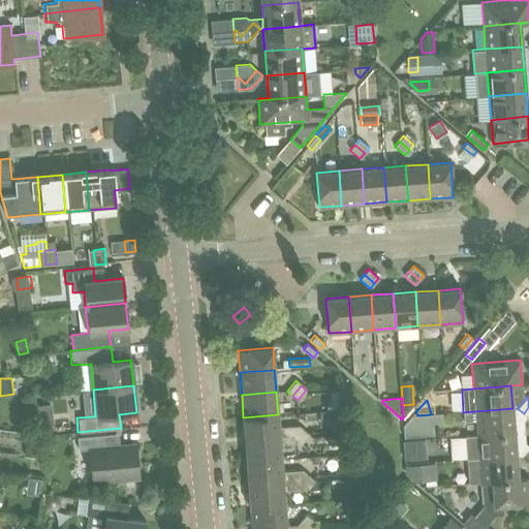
[(512,408),(463,412),(464,419),(476,419),(477,435),(524,432),(524,419),(526,415),(524,413),(517,408),(512,408)]
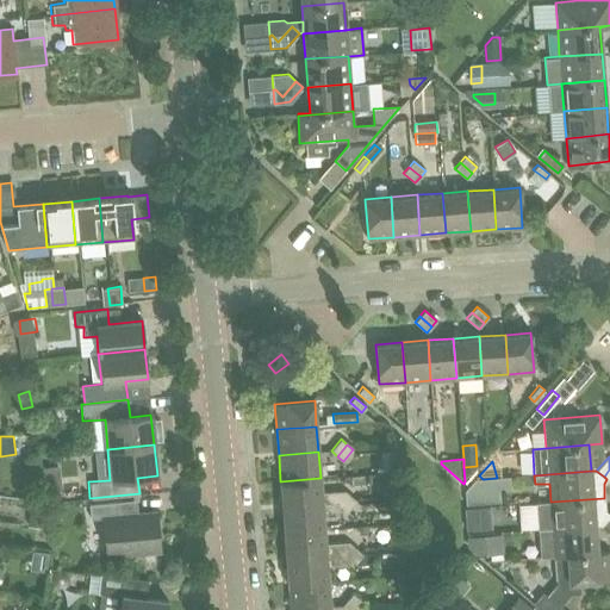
[(37,487),(42,483),(41,475),(36,472),(29,472),(25,478),(25,484),(31,489),(37,487)]
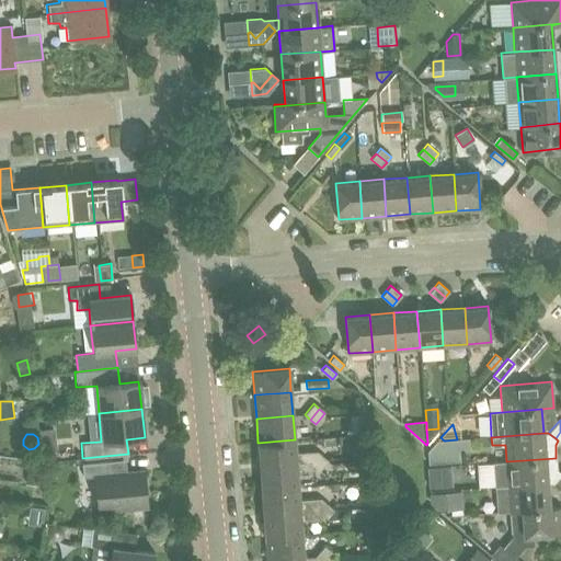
[(260,466),(296,462),(309,462),(317,450),(296,451),(295,439),(258,443),(260,466)]
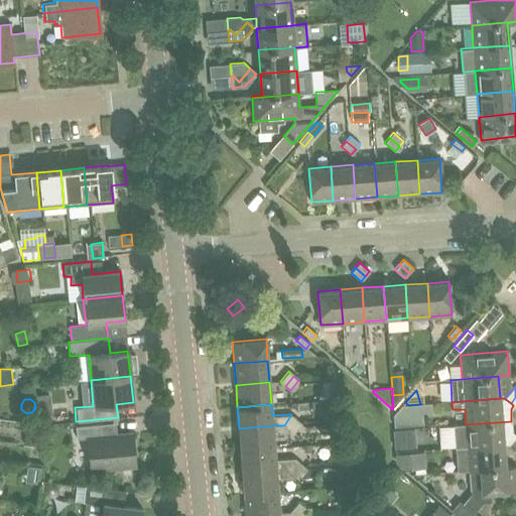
[(397,412),(398,427),(411,426),(410,411),(397,412)]
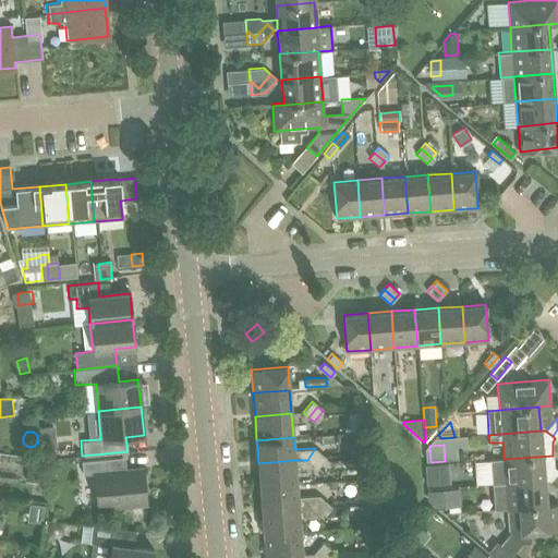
[(312,464),(320,453),(315,448),(307,460),(312,464)]
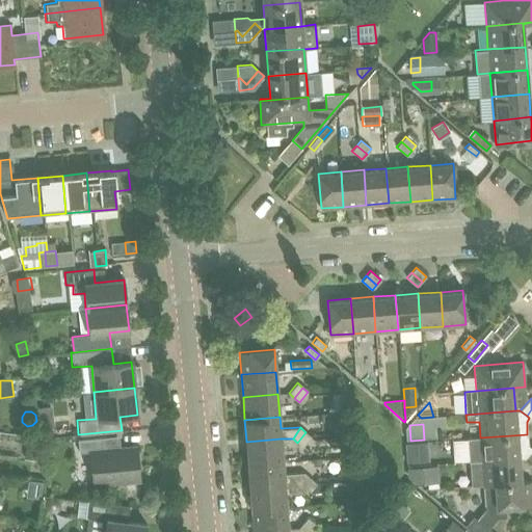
[(311,436),(306,432),(297,443),(302,446),(311,436)]
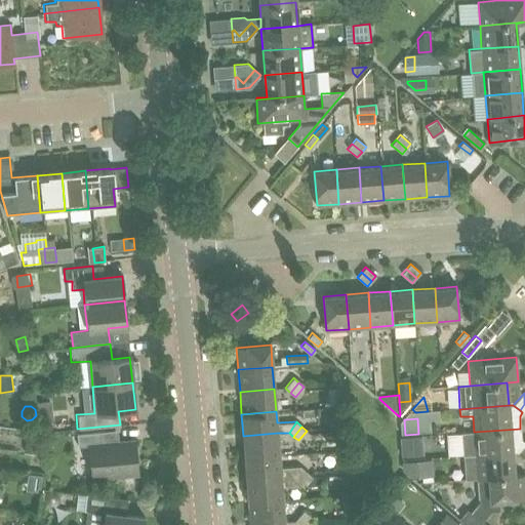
[(474,432),(461,433),(463,456),(513,452),(517,452),(523,458),(524,457),(524,455),(524,442),(524,443),(521,439),(520,429),(474,432)]
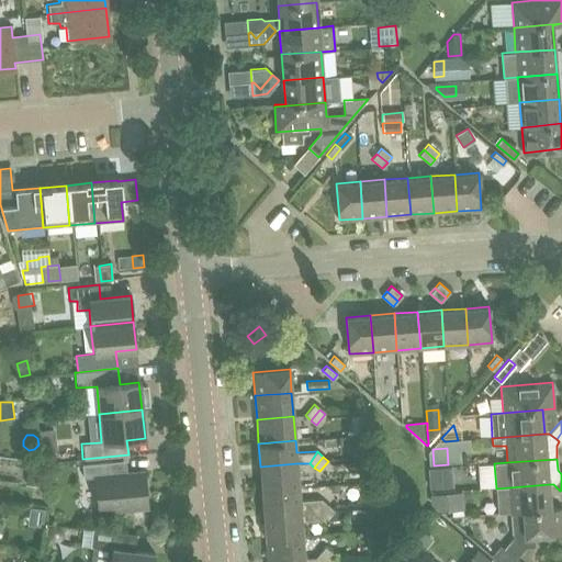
[(105,462),(80,464),(81,478),(93,476),(97,512),(147,507),(143,471),(126,473),(125,460),(105,462)]
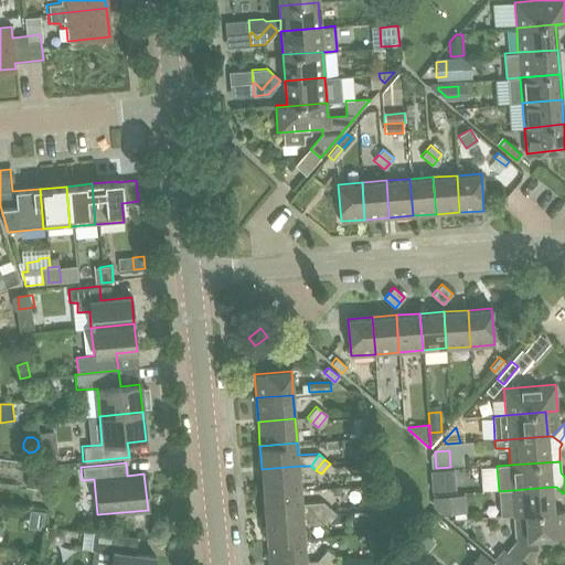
[(298,466),(262,469),(264,493),(300,490),(298,466)]
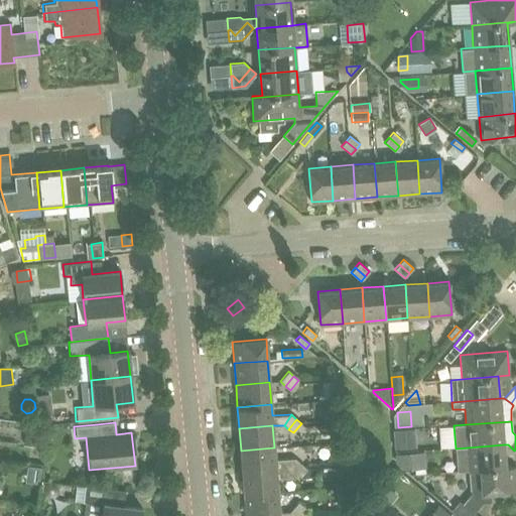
[(54,433),(47,426),(40,434),(47,441),(54,433)]
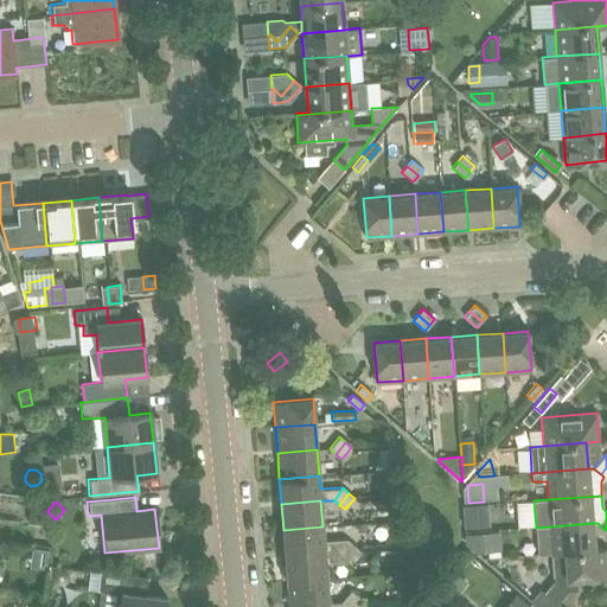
[(30,504),(27,523),(42,524),(44,505),(30,504)]
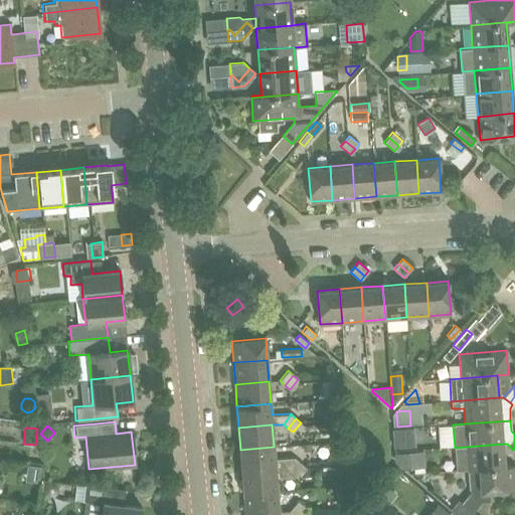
[(412,427),(392,430),(393,448),(414,446),(412,427)]
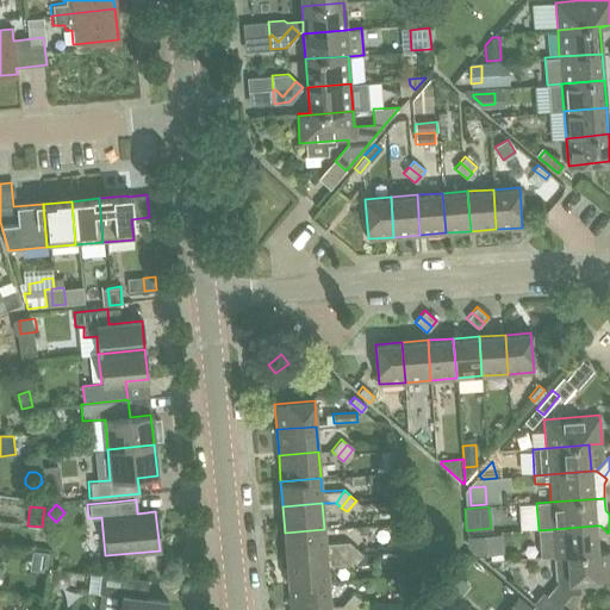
[(596,526),(539,530),(541,558),(555,556),(598,553),(596,526)]
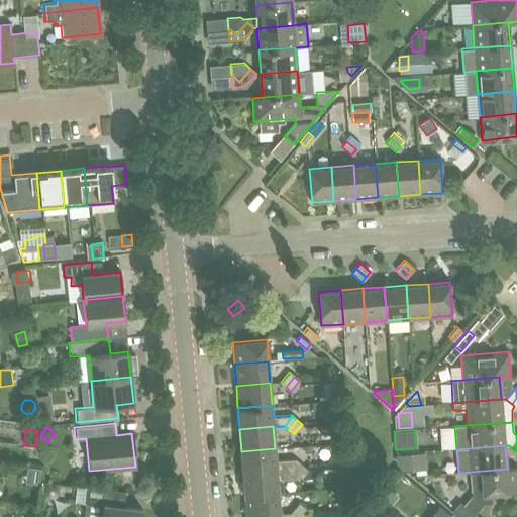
[(275,448),(241,451),(242,473),(277,470),(287,469),(292,473),(301,463),(296,458),(276,460),(275,448)]
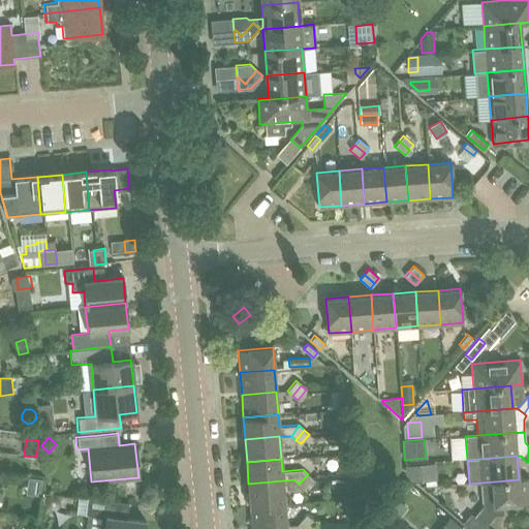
[(406,465),(407,473),(412,478),(424,477),(423,464),(406,465)]
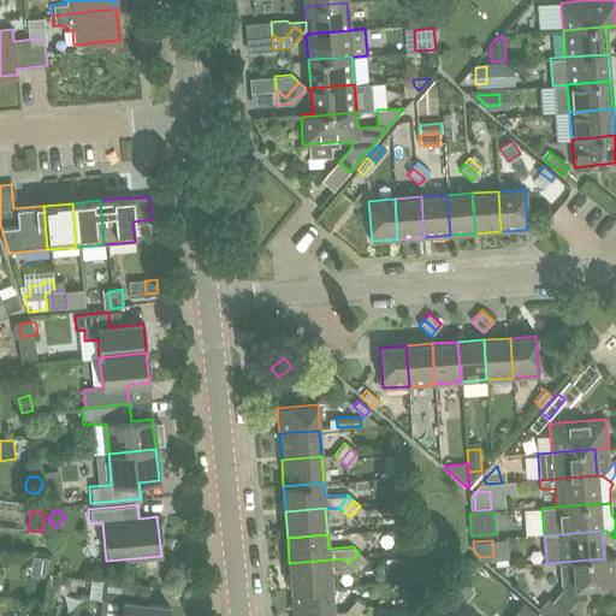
[(363,557),(359,552),(348,563),(354,569),(363,557)]
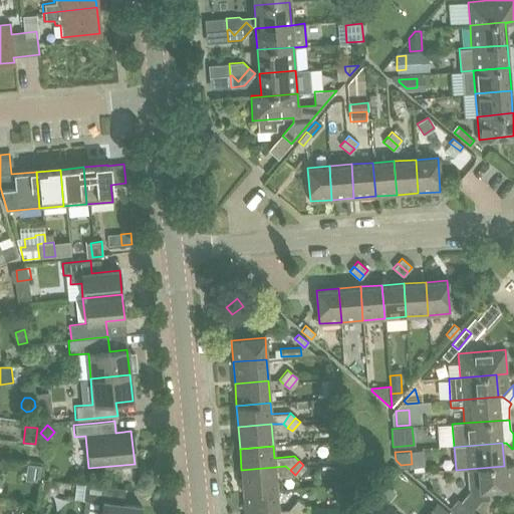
[(331,465),(321,466),(322,484),(338,483),(337,468),(331,465)]
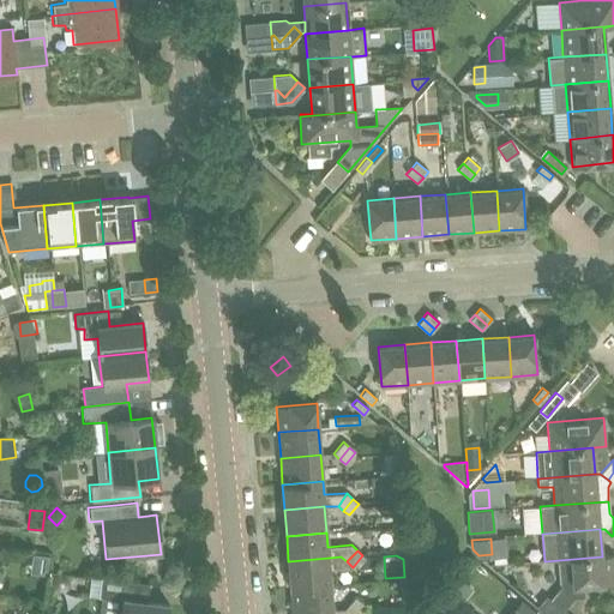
[(547,595),(536,607),(546,613),(567,613),(564,611),(575,596),(584,596),(583,584),(613,582),(613,560),(613,555),(602,557),(559,560),(560,591),(552,600),(547,595)]
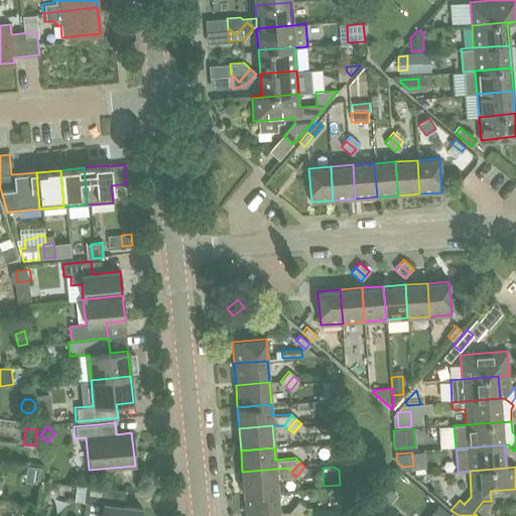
[(276,469),(277,478),(296,477),(291,472),(286,468),(276,469)]
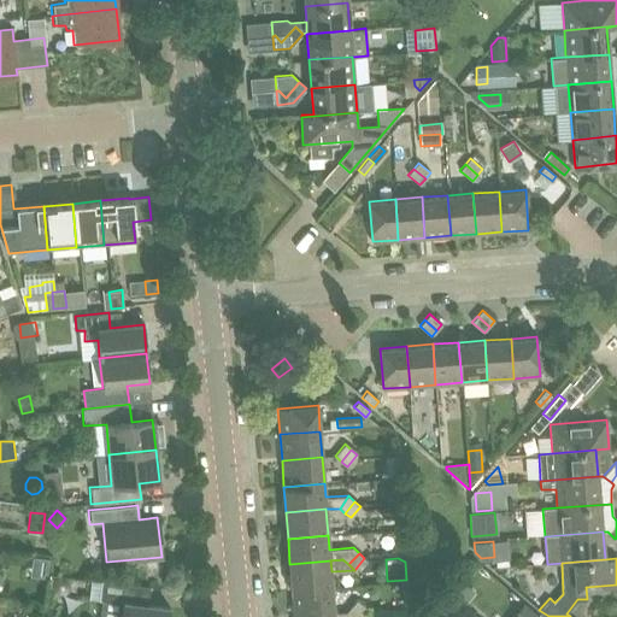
[(289,564),(292,591),(333,587),(331,571),(330,560),(289,564)]
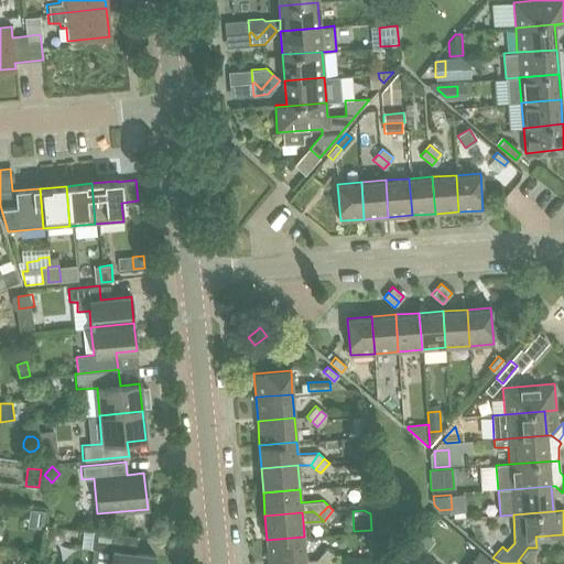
[(50,530),(49,532),(49,533),(49,534),(49,537),(49,538),(50,539),(51,540),(52,541),(54,542),(55,542),(57,542),(58,542),(60,541),(61,540),(62,539),(63,538),(63,535),(63,534),(63,532),(62,531),(61,530),(60,529),(58,528),(57,528),(55,528),(54,528),(52,528),(51,529),(50,530)]
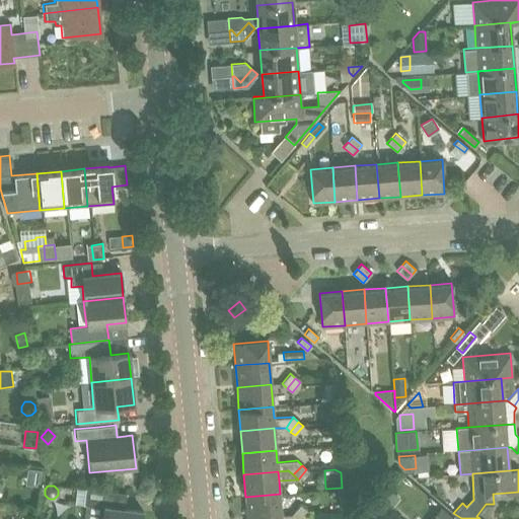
[(84,490),(82,505),(86,505),(84,518),(140,518),(141,511),(125,509),(126,494),(84,490)]
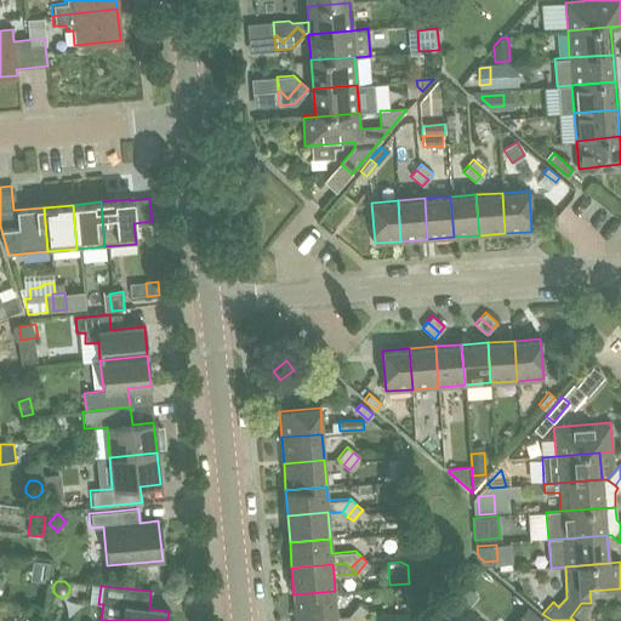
[(466,586),(453,600),(466,611),(478,596),(466,586)]
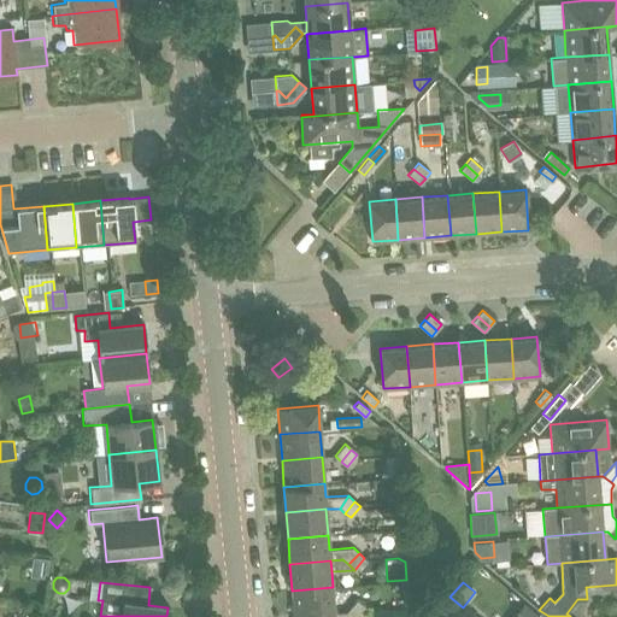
[(292,591),(294,616),(334,613),(334,612),(333,587),(292,591)]
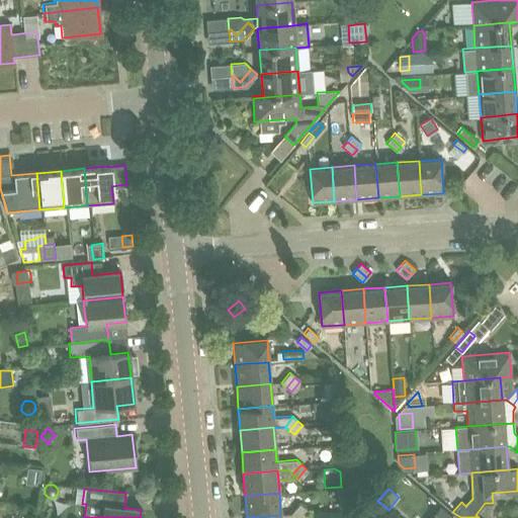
[(291,513),(295,517),(305,508),(299,503),(291,513)]
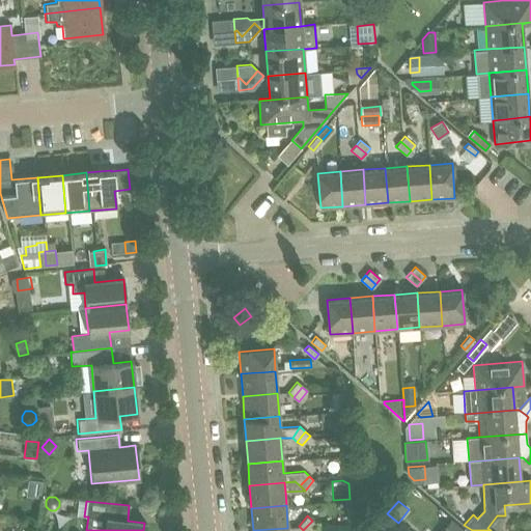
[(463,530),(450,520),(440,530),(463,530)]
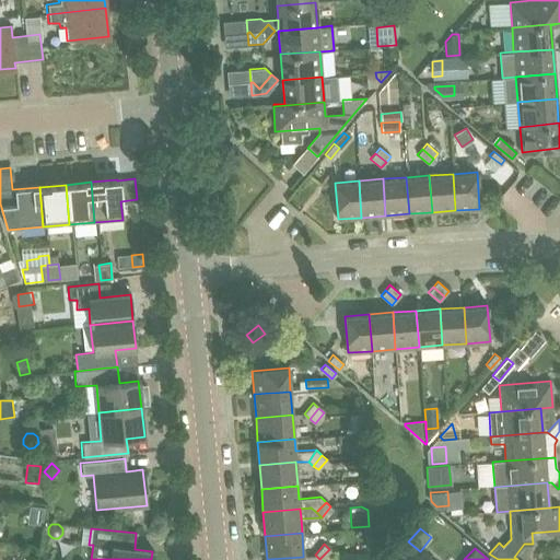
[(328,559),(335,553),(329,549),(319,559),(328,559)]
